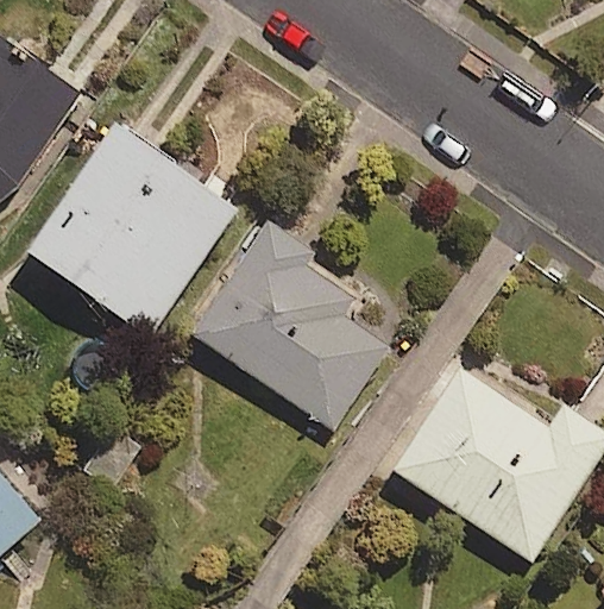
[(0,202),(29,179),(81,88),(0,41),(0,202)]
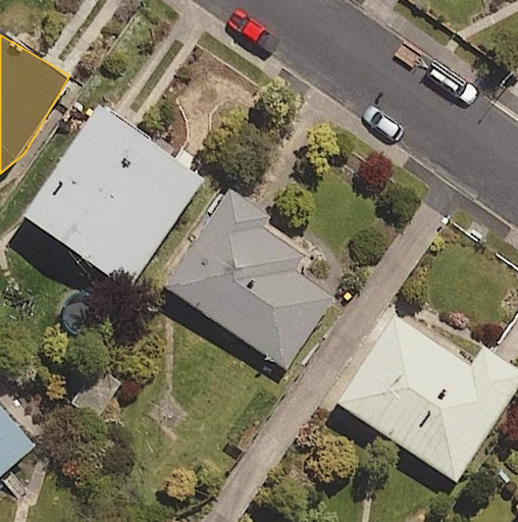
[(203,180),(96,108),(22,216),(130,289),(203,180)]
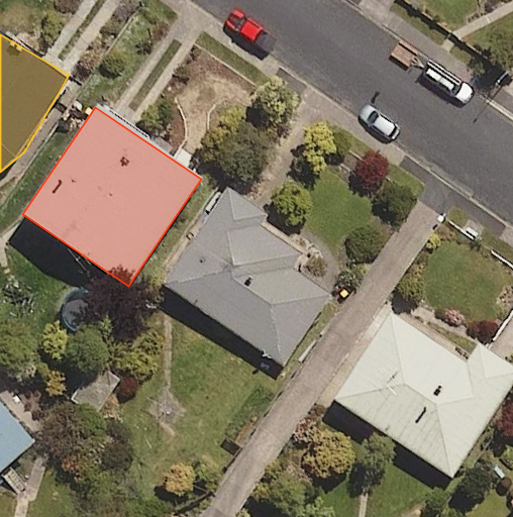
[(264,209),(230,186),(164,284),(284,365),(330,295),(293,270),(304,253),(255,220),(264,209)]
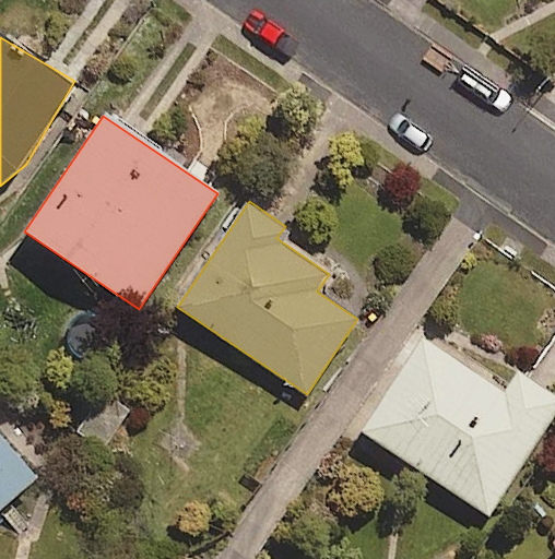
[(554,394),(435,318),(362,432),(491,514),(554,413),(554,394)]
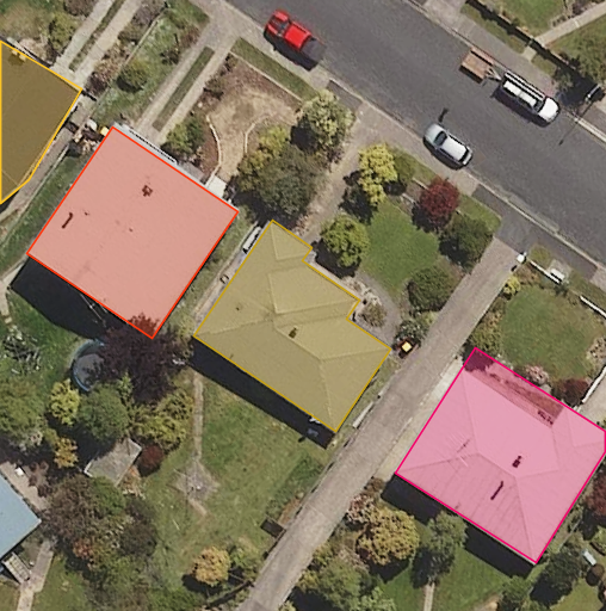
[(147,451),(116,427),(84,469),(115,493),(147,451)]
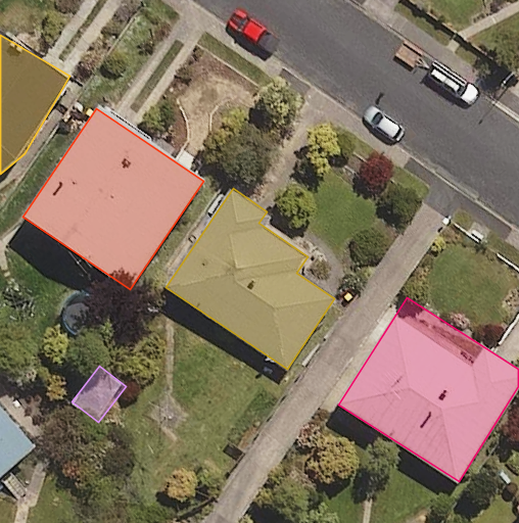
[(0,481),(46,440),(0,387),(0,481)]
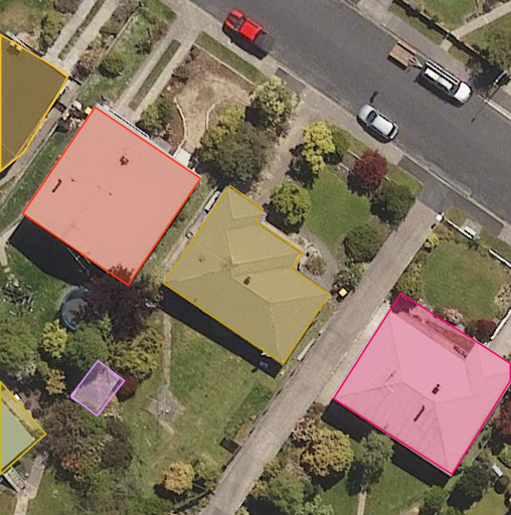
All buildings are outlined.
